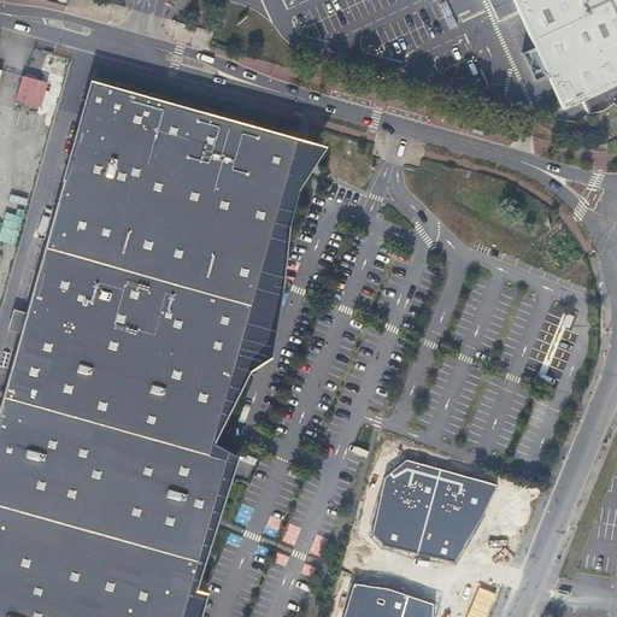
[(487,0),(497,19),(516,10),(511,0),(487,0)]
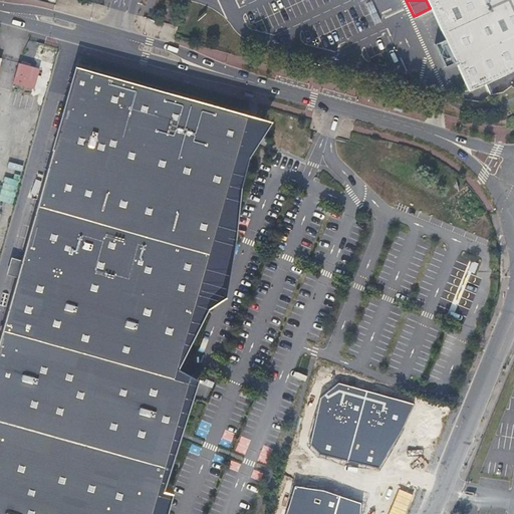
[(513,0),(426,0),(430,8),(445,41),(468,90),(484,83),(489,94),(504,92),(513,84),(513,83),(513,0)]
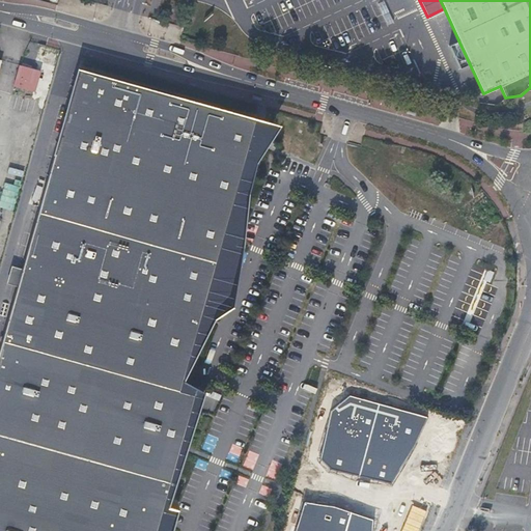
[(14,84),(34,90),(39,70),(19,64),(14,84)]
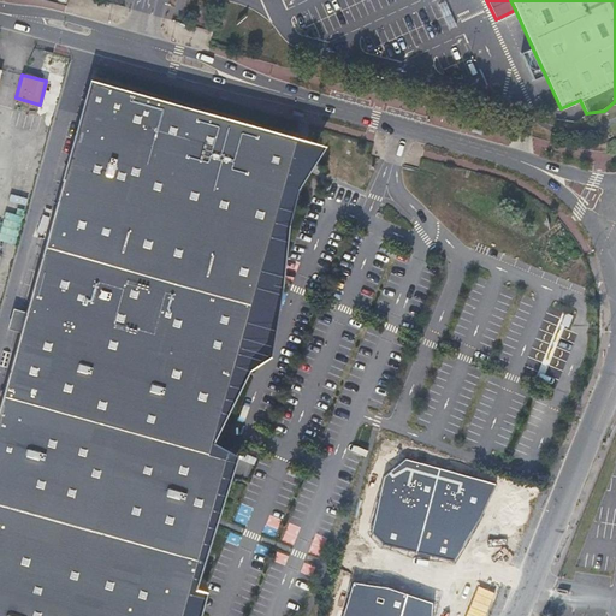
[(297,140),(92,82),(0,402),(0,615),(181,615),(225,457),(207,452),(297,140)]
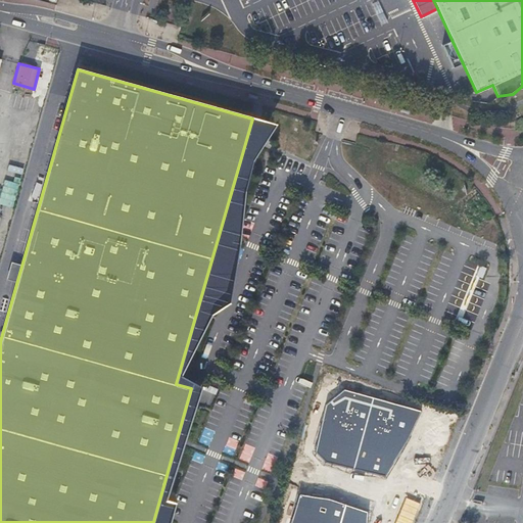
[(422,411),(344,389),(327,403),(316,450),(325,462),(386,477),(411,435),(422,411)]
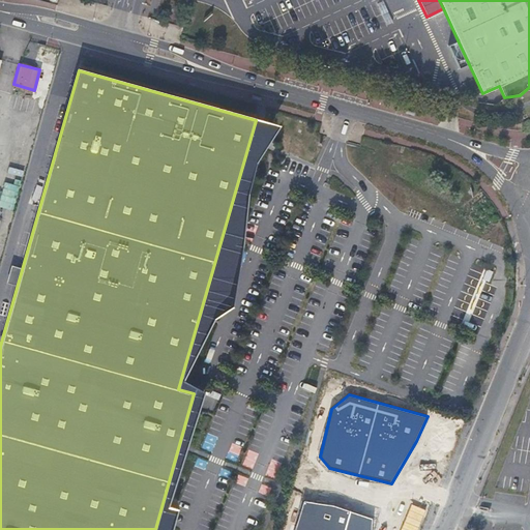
[(333,506),(304,502),(296,529),(371,529),(372,518),(333,506)]
